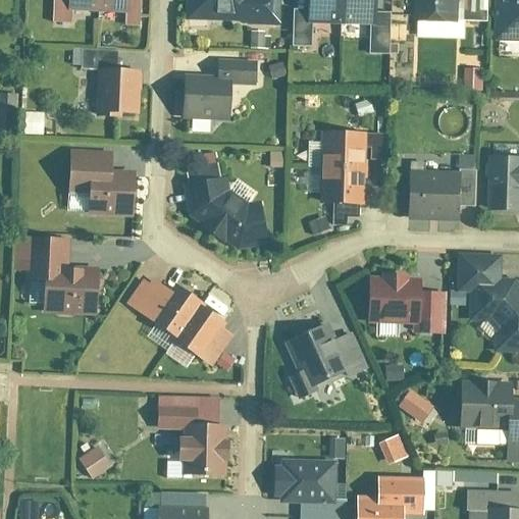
[(70,0),(70,9),(132,9),(131,0),(70,0)]
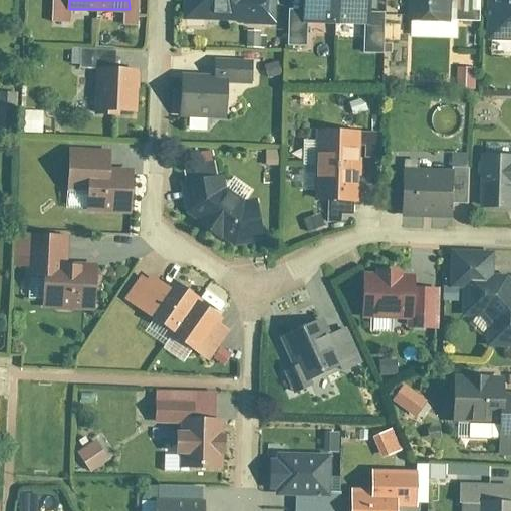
[(186,0),(187,17),(256,16),(255,0),(186,0)]
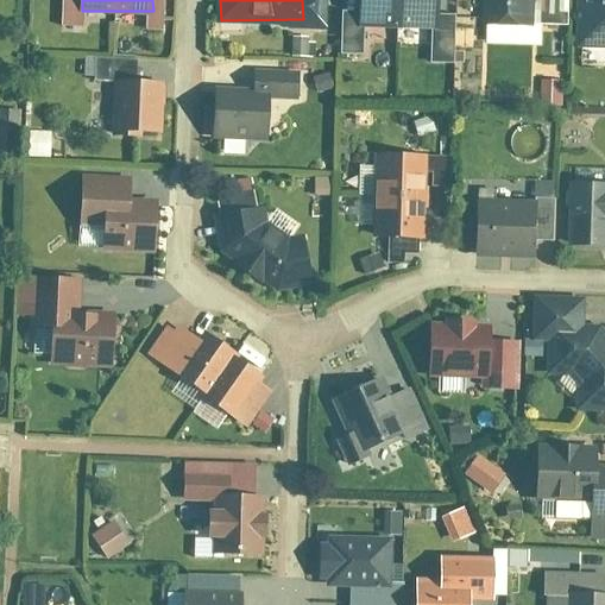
[(309,0),(310,25),(332,25),(329,0),(309,0)]
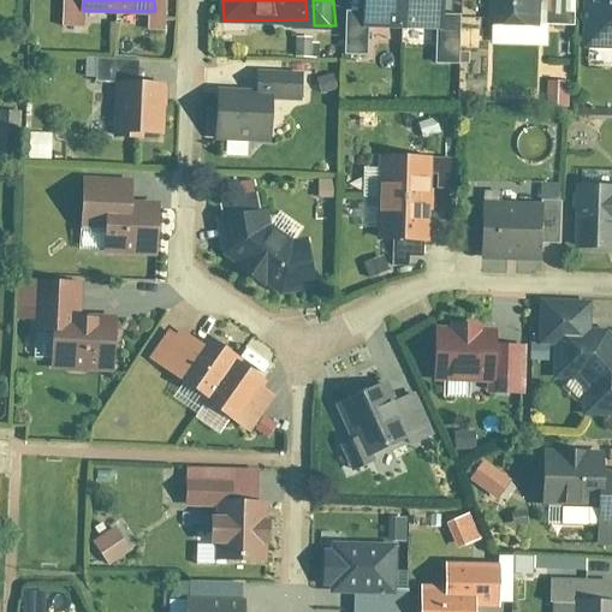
[(361,0),(362,27),(403,25),(402,0),(361,0)]
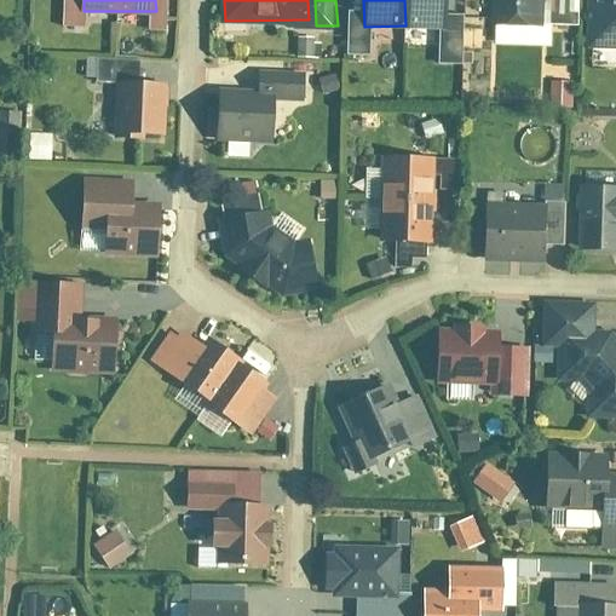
[(404,0),(406,26),(445,26),(444,0),(404,0)]
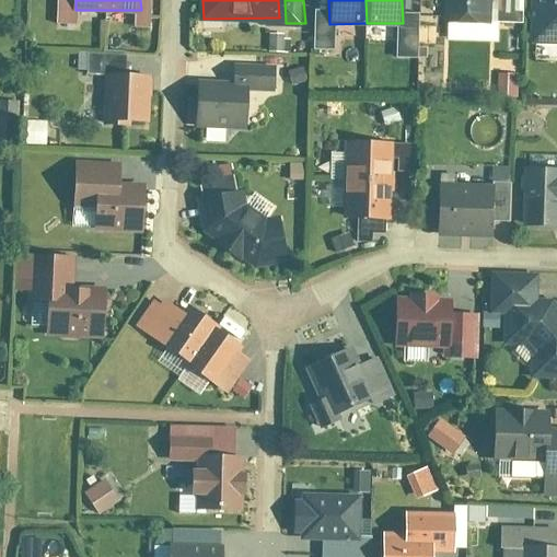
[(449,0),(451,25),(500,23),(498,0),(449,0)]
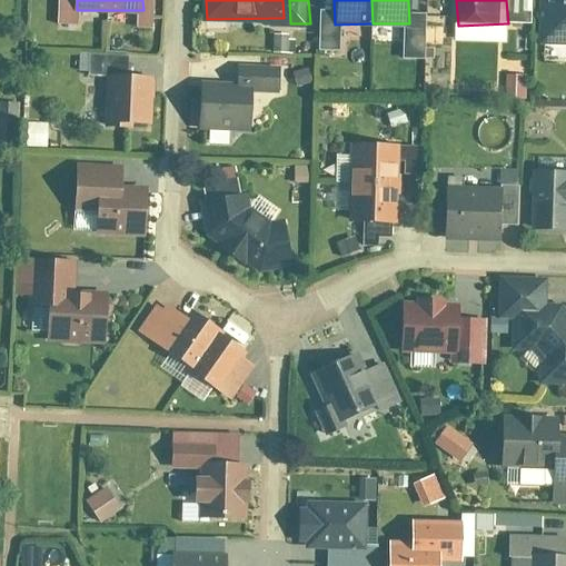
[(550,0),(550,41),(565,41),(565,0),(550,0)]
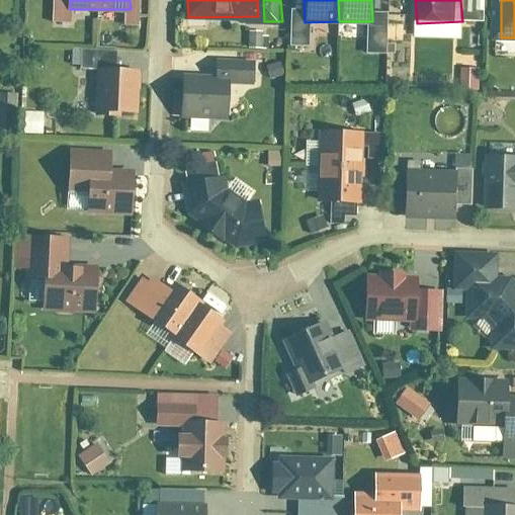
[(119,44),(80,44),(80,65),(120,64),(119,44)]
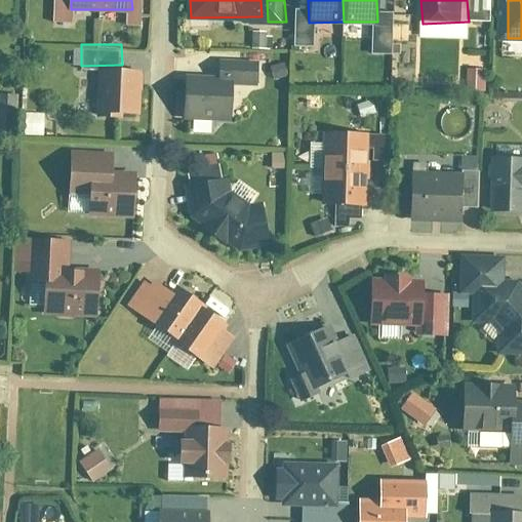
[(266,54),(229,53),(228,75),(265,76),(266,54)]
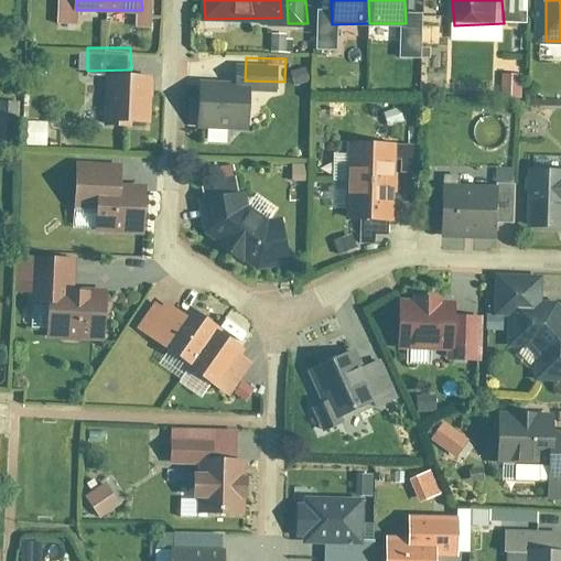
[(506,66),(506,92),(529,93),(529,67),(506,66)]
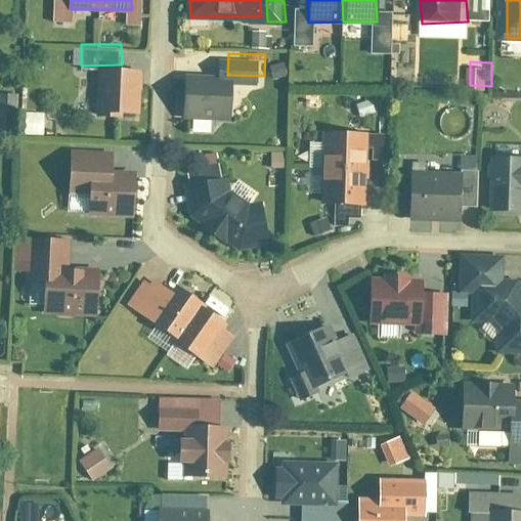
[(97,72),(97,114),(143,113),(143,71),(97,72)]
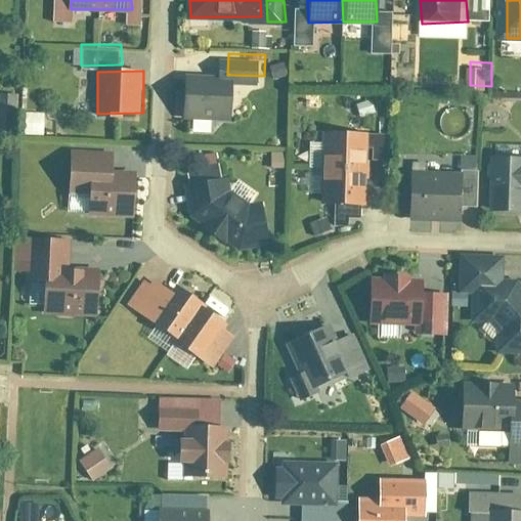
[(181,83),(183,120),(229,119),(228,81),(181,83)]
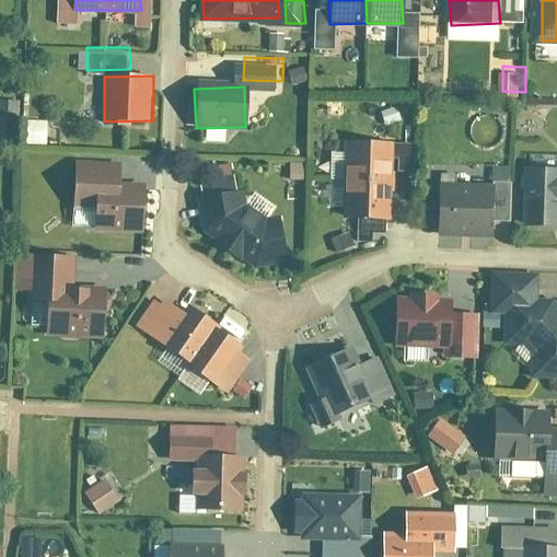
[(26,119),(26,144),(53,143),(53,119),(26,119)]
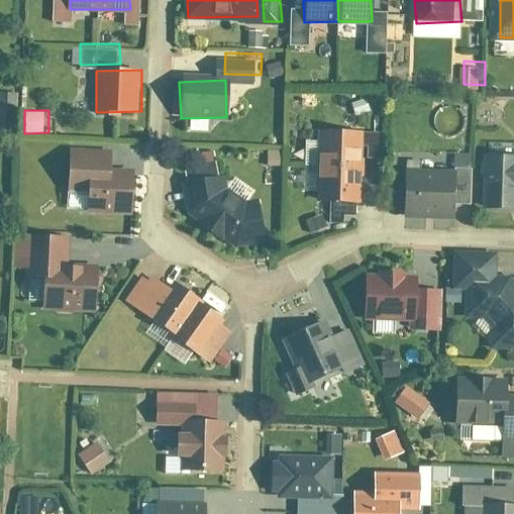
[(321,129),(321,165),(370,165),(370,129),(321,129)]
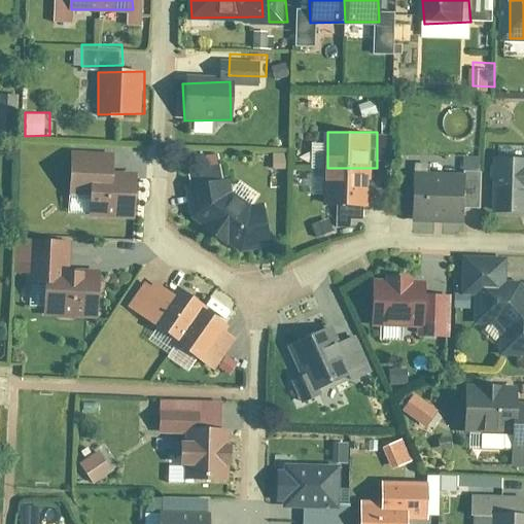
[(523,159),(491,161),(492,211),(523,210),(523,159)]
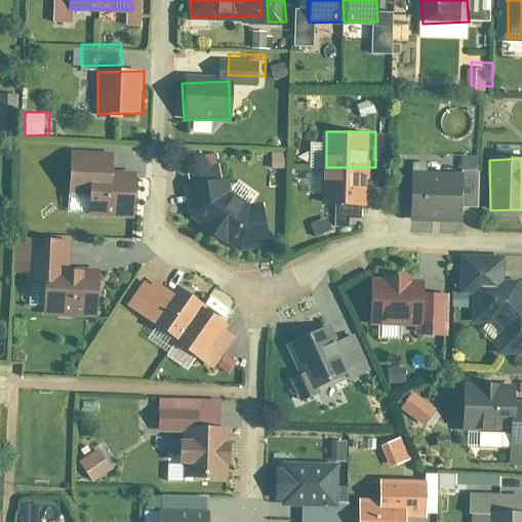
[(70,200),(91,200),(91,215),(133,215),(133,183),(114,183),(114,162),(70,162),(70,200)]
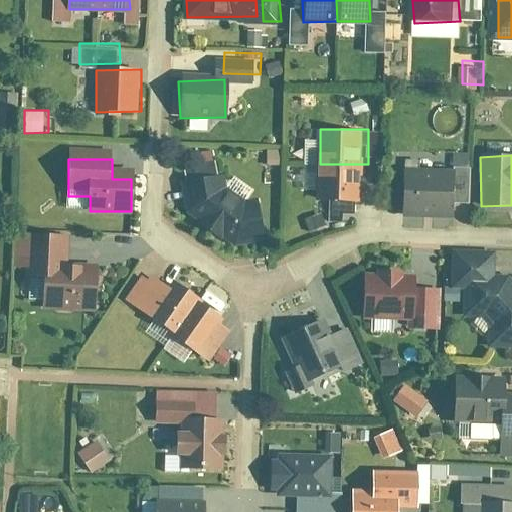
[(178,159),(183,216),(230,248),(263,248),(262,208),(239,208),(210,176),(209,159),(178,159)]
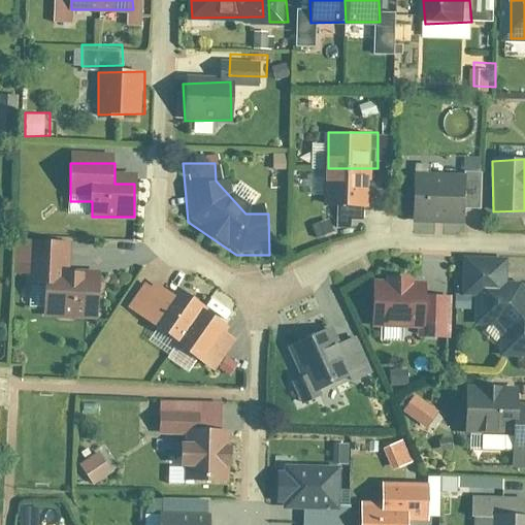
[(328,168),(328,204),(378,204),(378,168),(328,168)]
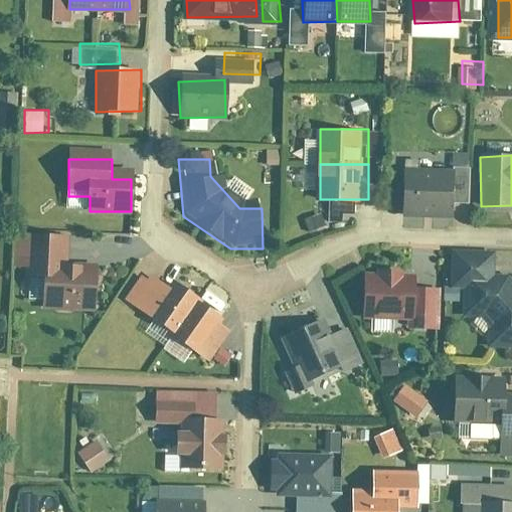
[(403,172),(402,217),(456,218),(457,174),(403,172)]
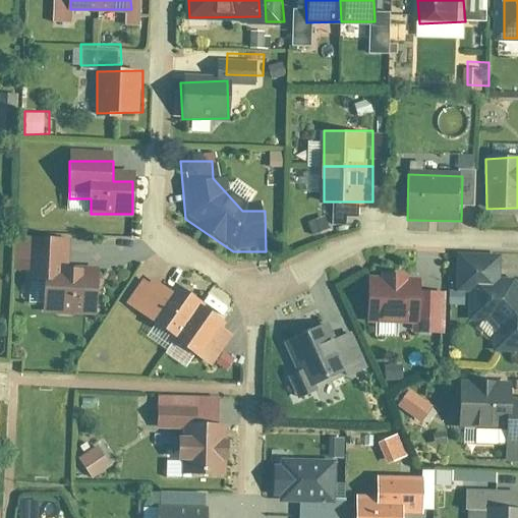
[(22,296),(40,296),(40,312),(98,311),(98,265),(71,265),(70,231),(22,231),(22,296)]
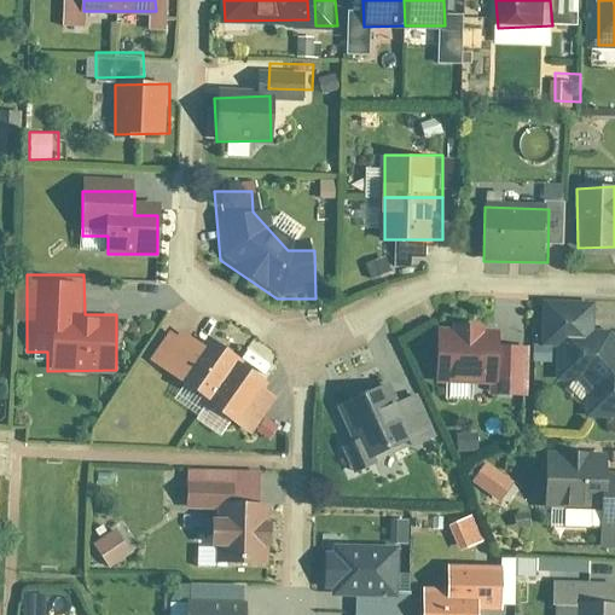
[(186,384),(178,398),(239,437),(277,378),(216,340),(210,348),(172,323),(148,359),(186,384)]
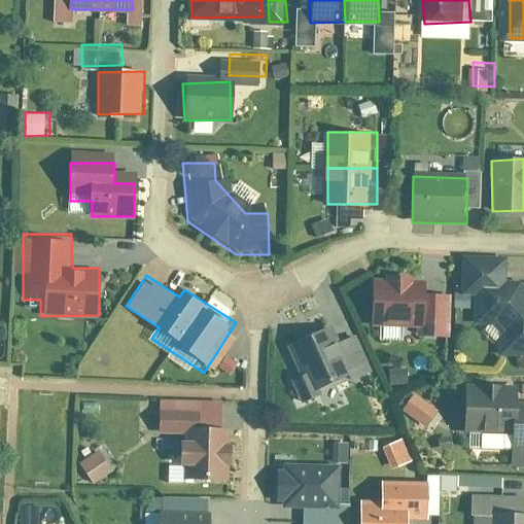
[(371,278),(372,329),(425,328),(424,277),(371,278)]
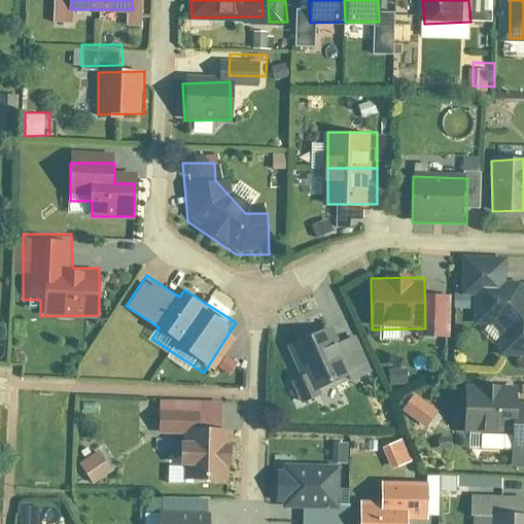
[(507,327),(505,349),(523,349),(523,283),(522,282),(482,280),(481,318),(497,319),(507,327)]
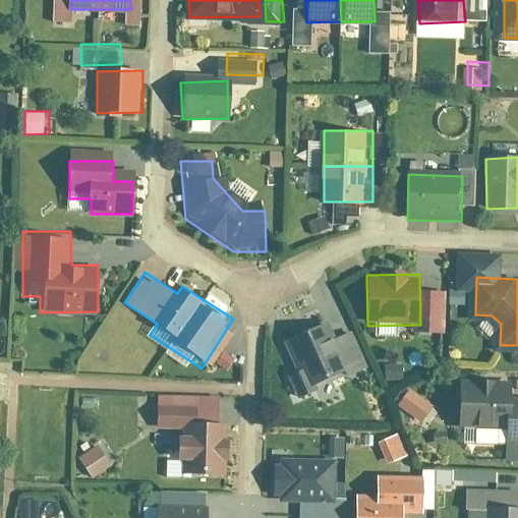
[(425,329),(448,330),(451,291),(427,290),(425,329)]
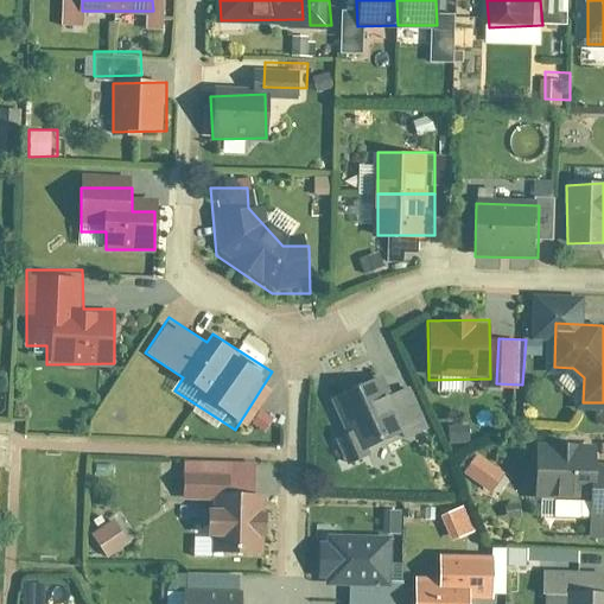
[(417,381),(386,394),(377,376),(336,394),(360,451),(386,439),(389,447),(437,428),(417,381)]
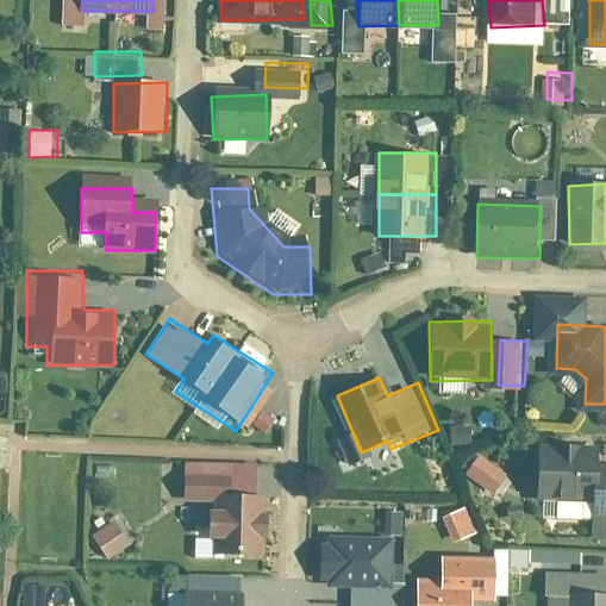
[(539,441),(539,494),(593,494),(593,517),(605,516),(605,441),(539,441)]
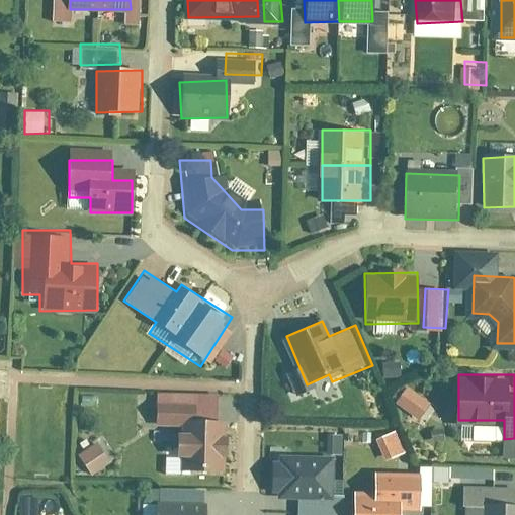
[(181,423),(183,467),(229,466),(228,423),(227,392),(159,393),(160,424),(181,423)]
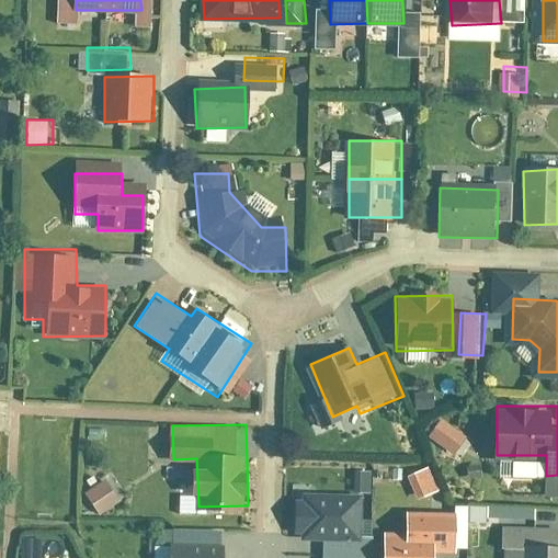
[(307,498),(306,526),(315,527),(315,534),(369,536),(372,491),(316,489),(315,498),(307,498)]
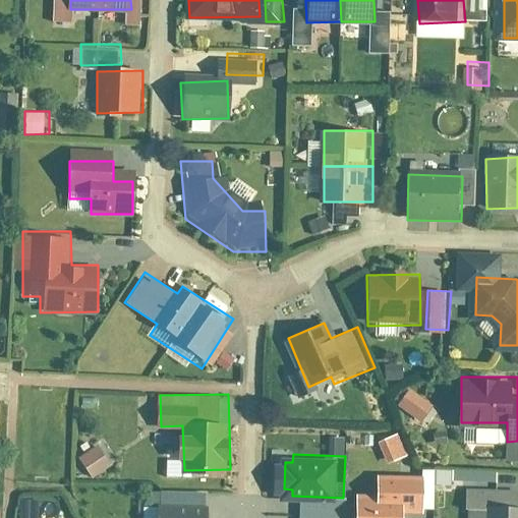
[(368,492),(367,517),(414,517),(415,509),(434,510),(435,474),(386,473),(386,492),(368,492)]
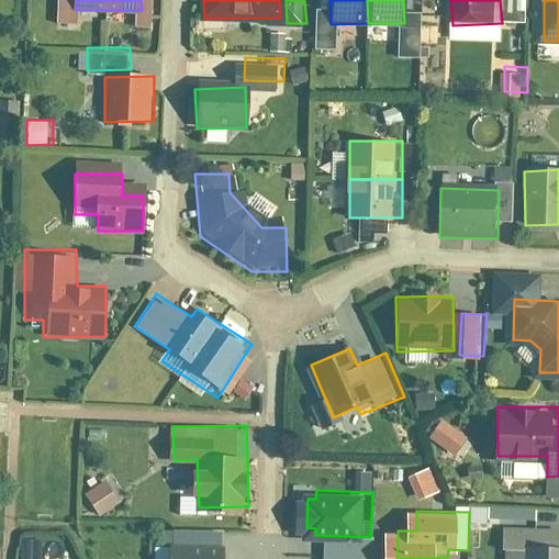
[(558,520),(507,518),(507,541),(558,543),(558,520)]
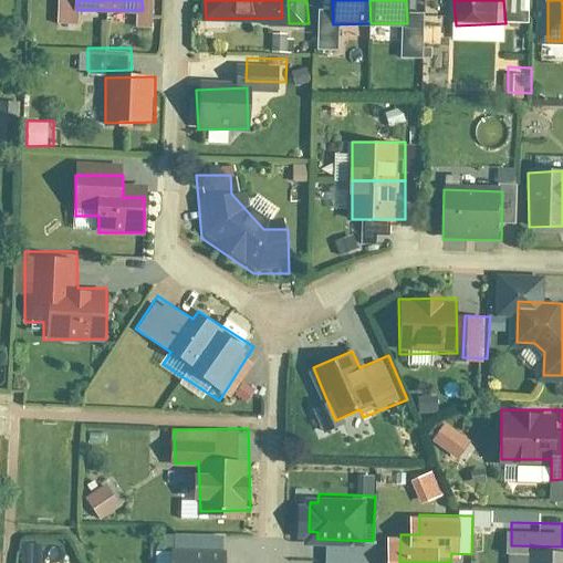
[(180,546),(178,562),(239,562),(241,549),(180,546)]
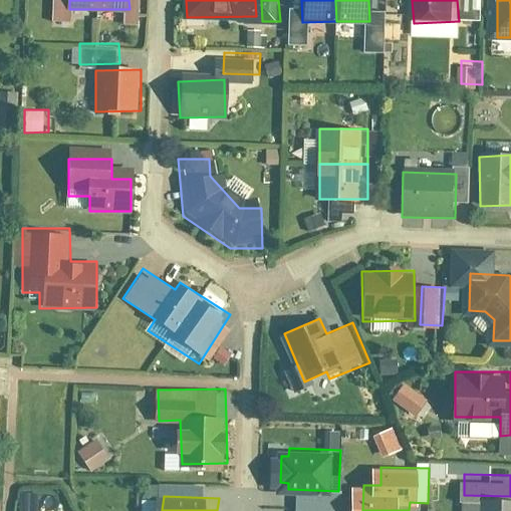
[(510,500),(476,501),(475,510),(510,510),(510,500)]
